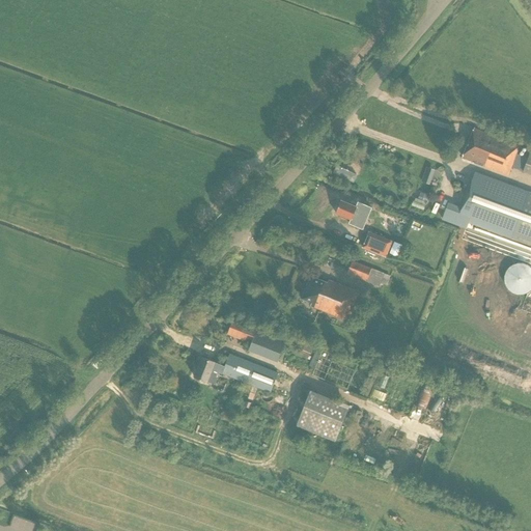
[(508,175),(520,146),(474,128),(463,157),(474,162),(474,163),(508,175)]
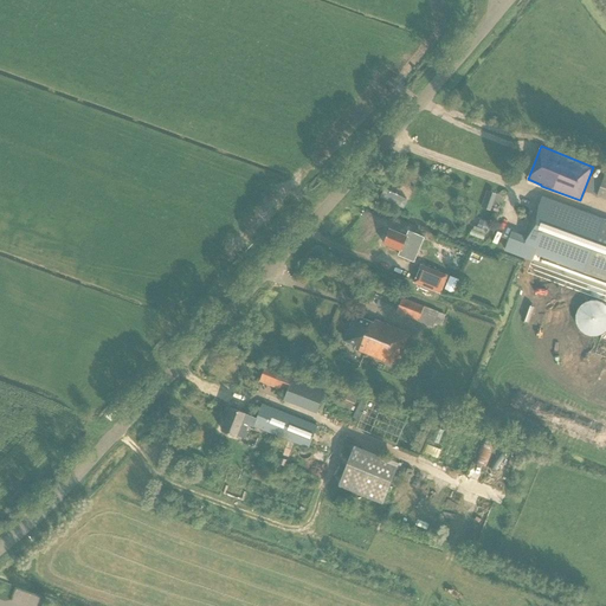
[(534,259),(536,252),(605,277),(605,220),(545,198),(528,244),(519,240),(514,252),(534,259)]
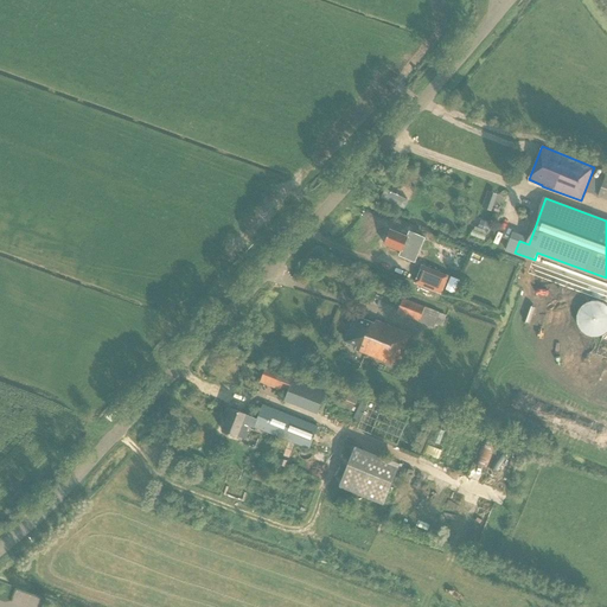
[(414,248),(416,241),(408,237),(390,229),(384,243),(402,250),(406,244),(414,248)]
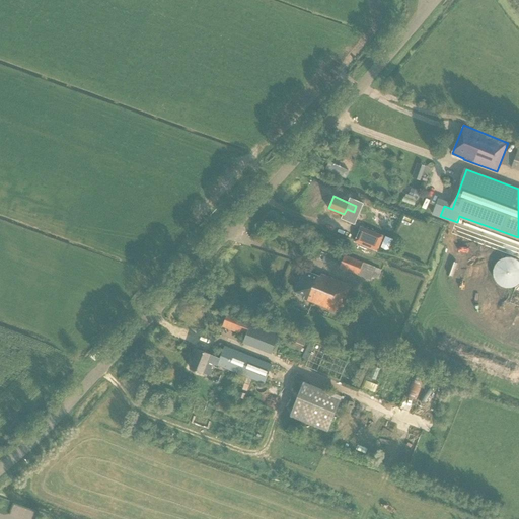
[(397,219),(388,218),(387,229),(396,229),(397,219)]
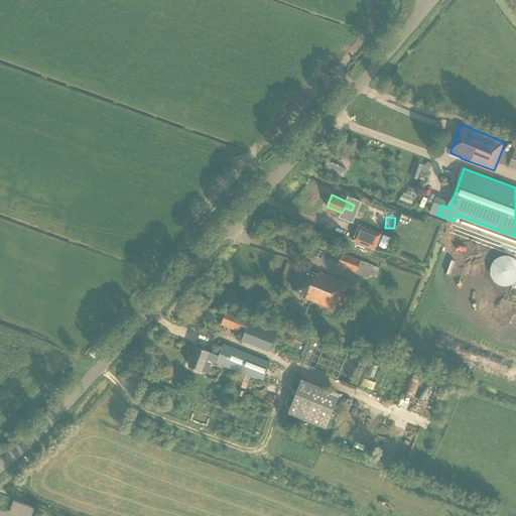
[(356,226),(351,241),(373,249),(379,234),(356,226)]
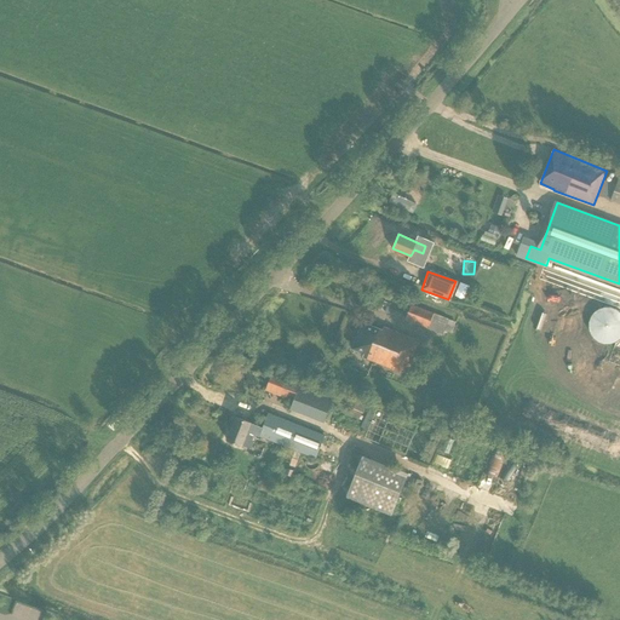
[(412,304),(406,319),(443,333),(448,319),(412,304)]
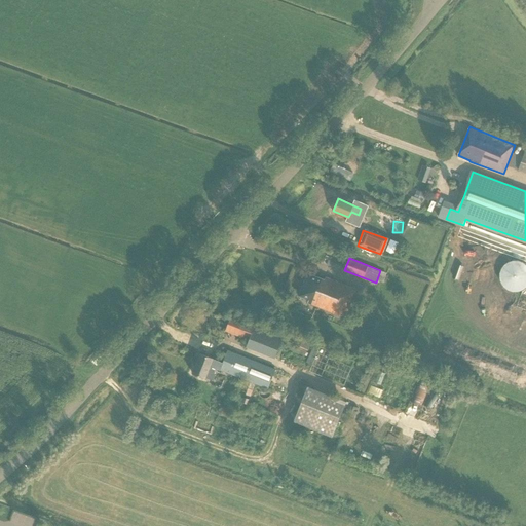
[(521,291),(525,289),(525,287),(525,265),(524,264),(520,261),(516,260),(511,261),(506,263),(503,265),(500,269),(499,274),(498,278),(500,284),(502,288),(506,291),(512,292),(516,293),(521,291)]
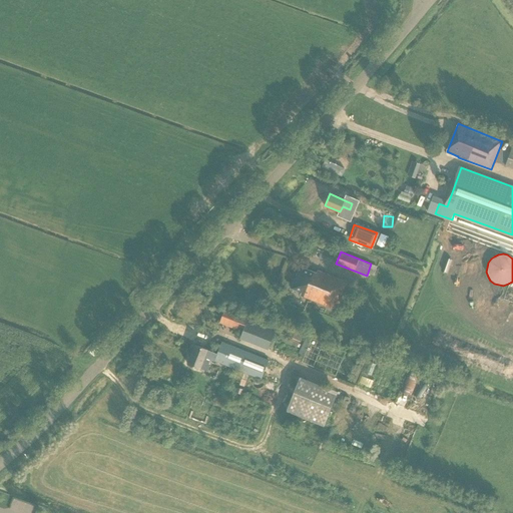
[(376,273),(383,276),(388,266),(381,262),(376,273)]
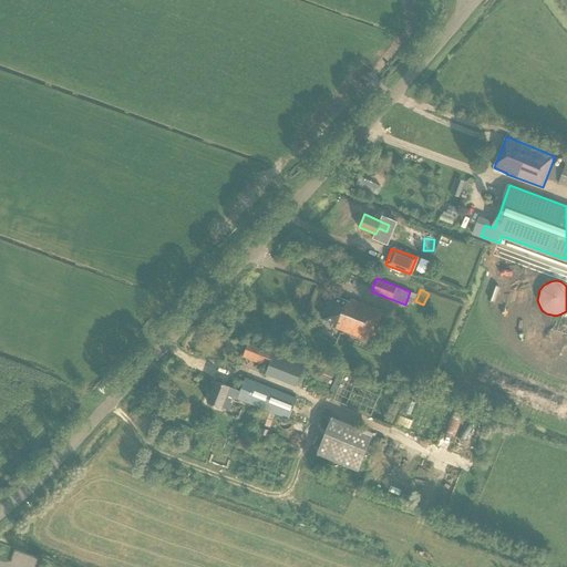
[(380,321),(384,312),(350,298),(349,301),(332,295),(322,319),(332,323),(331,327),(374,343),(382,322),(380,321)]
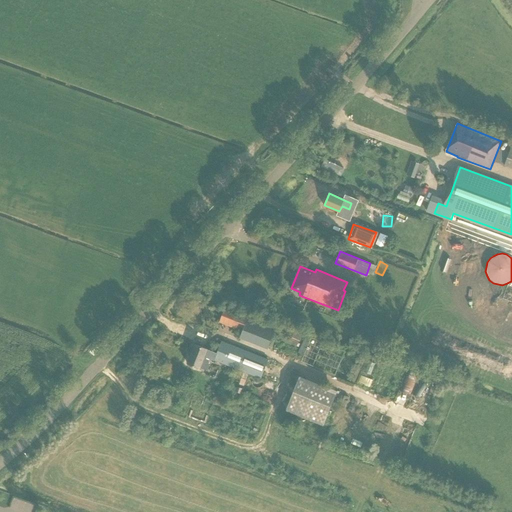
[(276,328),(248,317),(225,308),(220,320),(243,329),(241,336),(268,347),(276,328)]
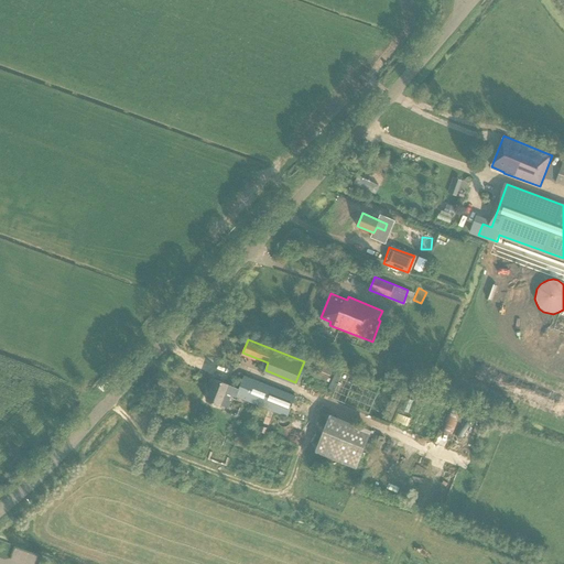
[(401,353),(404,345),(392,340),(389,348),(401,353)]
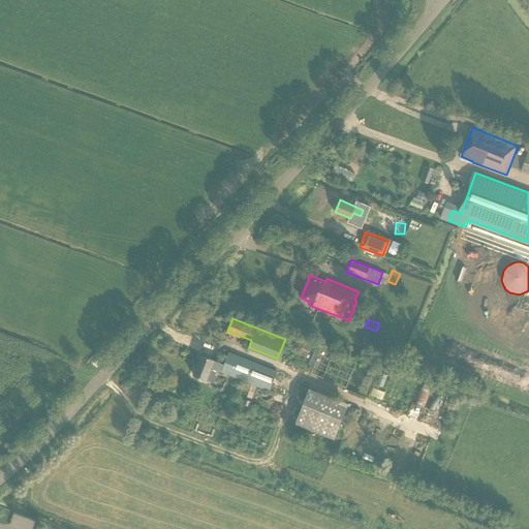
[(332,353),(322,350),(313,373),(322,376),(332,353)]
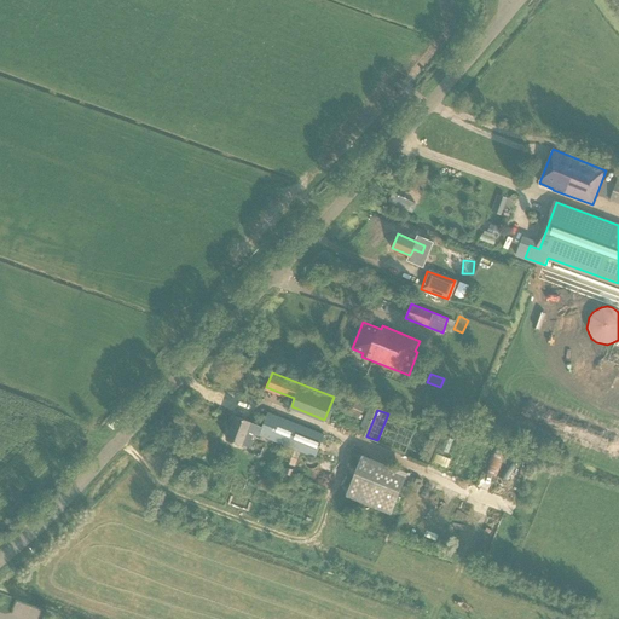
[(316,457),(324,434),(268,412),(262,427),(252,422),(236,416),(227,439),(242,445),(248,431),(259,435),(316,457)]
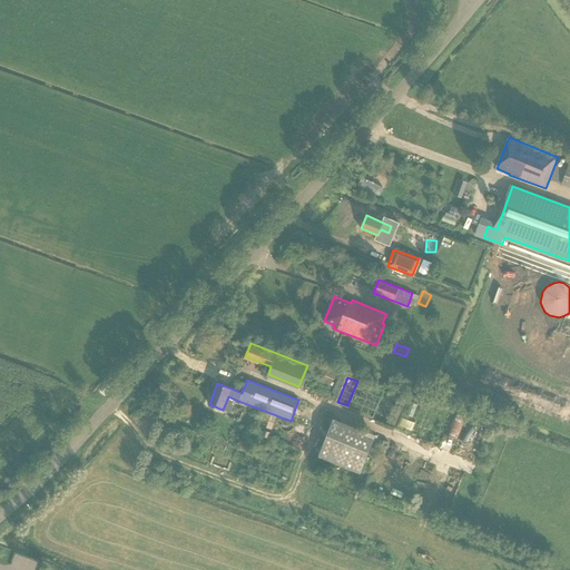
[(411,399),(402,425),(415,430),(423,402),(411,399)]
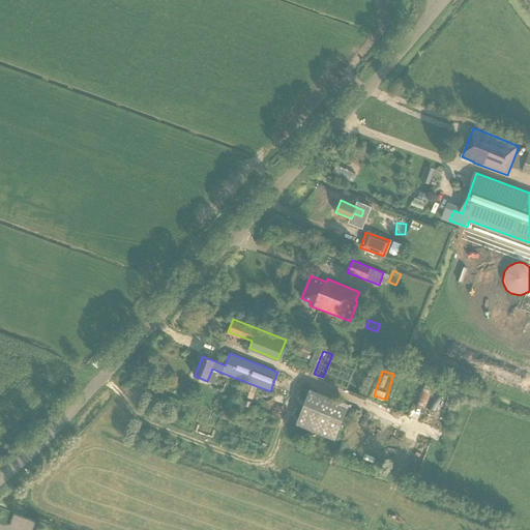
[(312,390),(297,425),(336,440),(350,405),(312,390)]
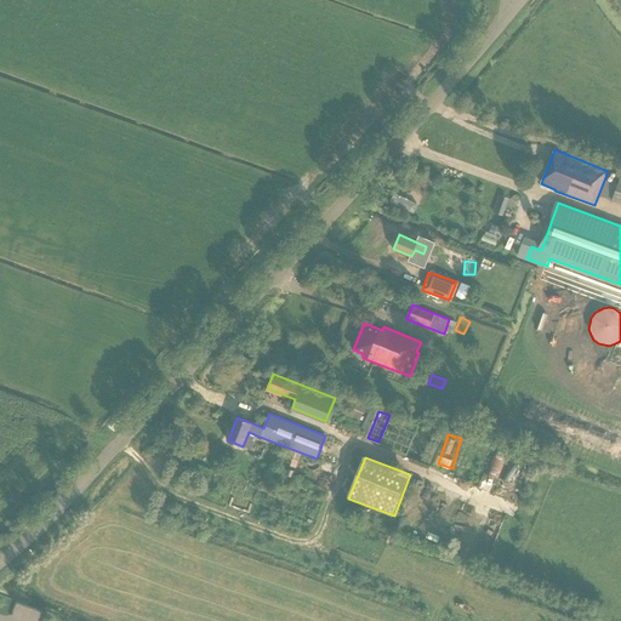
[(421,493),(415,508),(422,512),(429,496),(421,493)]
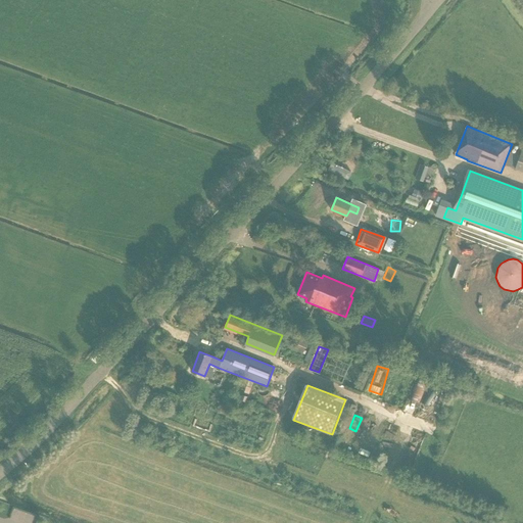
[(375,456),(387,420),(375,416),(363,452),(375,456)]
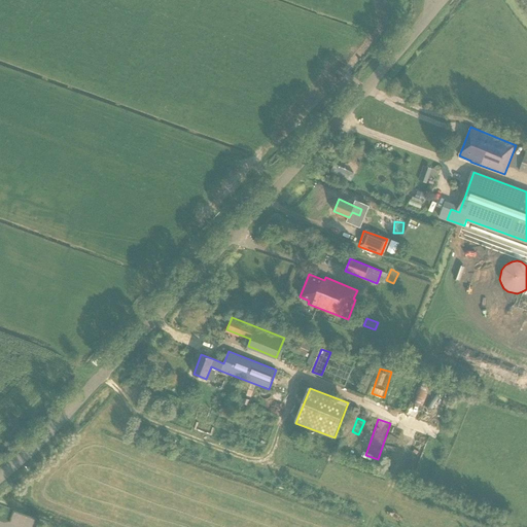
[(360,431),(353,447),(357,449),(364,433),(360,431)]
